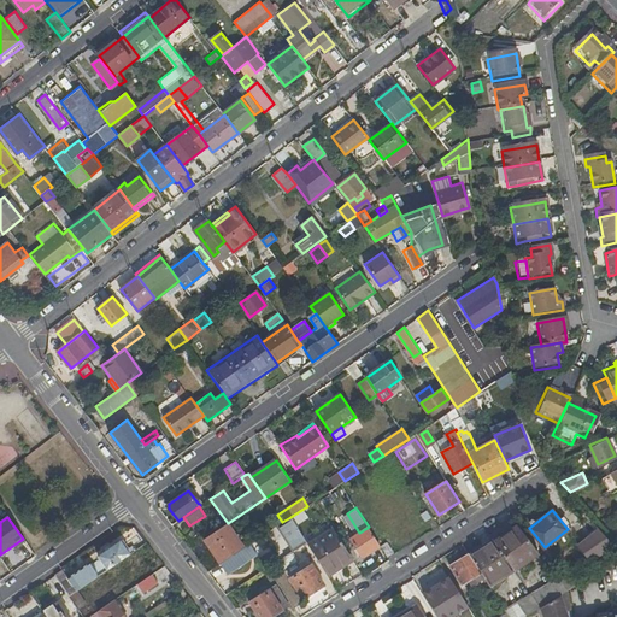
[(280,550),(285,557),(306,542),(307,542),(291,517),(282,522),(277,526),(289,544),(280,550)]
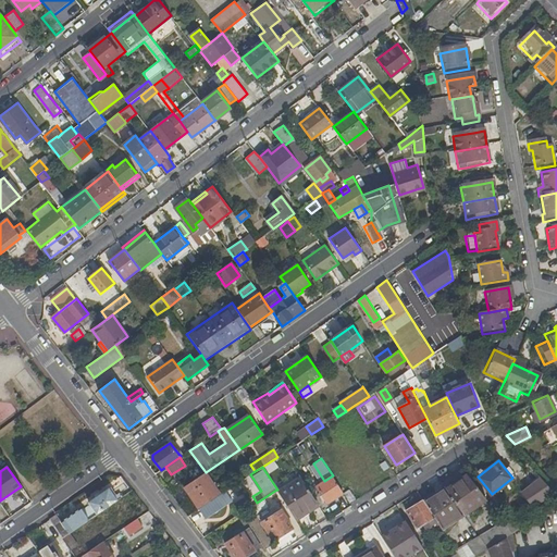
[(178,490),(194,510),(221,495),(206,472),(205,473),(178,490)]
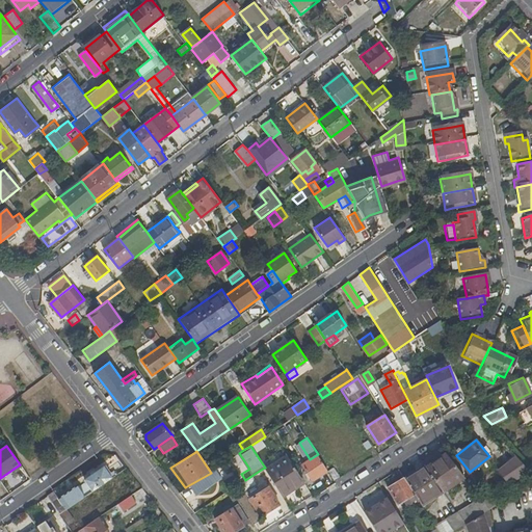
[(318,454),(310,459),(302,464),(313,480),(327,471),(318,454)]
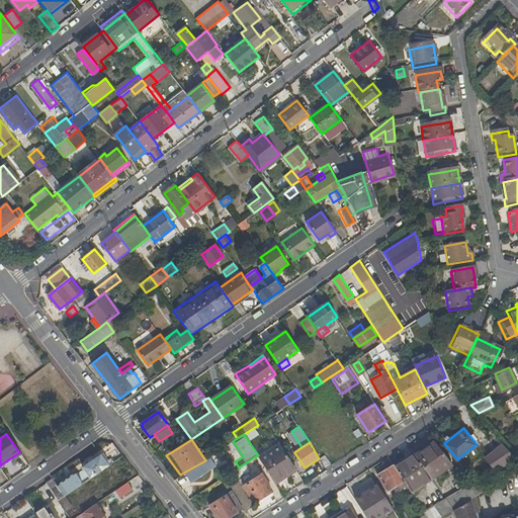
[(435,443),(420,452),(422,455),(437,445),(435,443)]
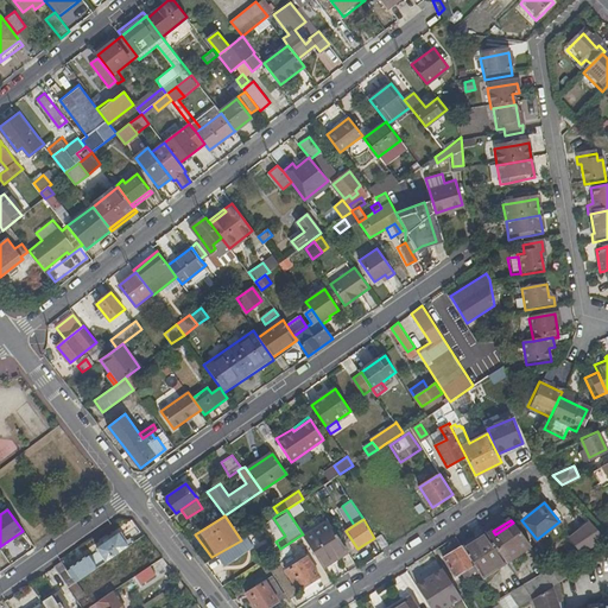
[(273,527),(268,521),(253,532),(255,537),(264,532),(265,533),(273,527)]
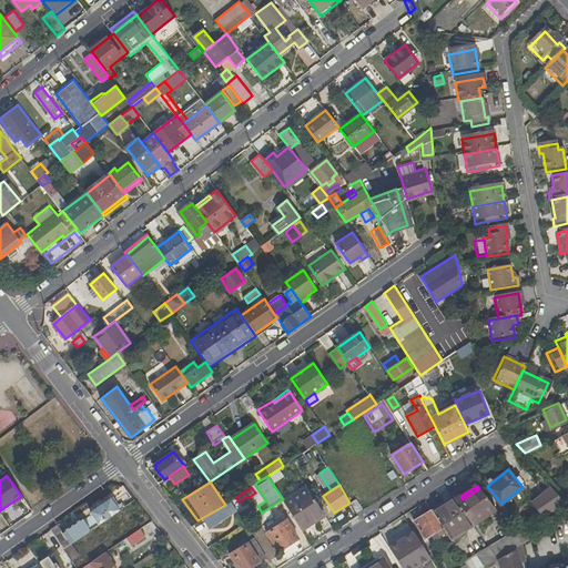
[(308,487),(284,503),(302,530),(326,516),(308,487)]
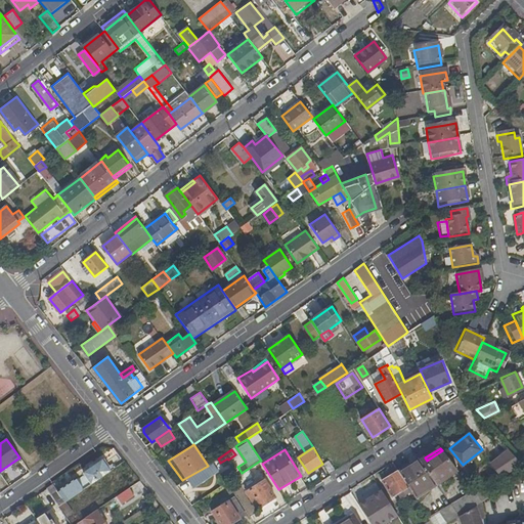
[(508,449),(489,464),(500,477),(521,465),(508,449)]
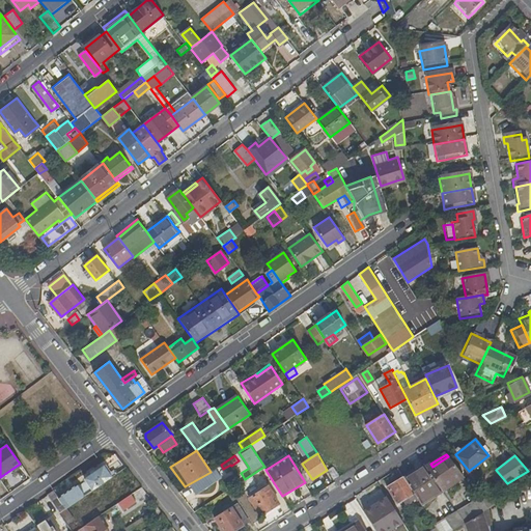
[(430,464),(426,467),(442,490),(464,476),(448,456),(432,467),(430,464)]
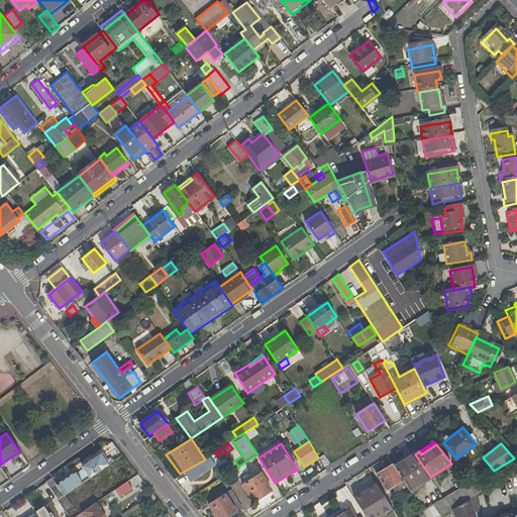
[(82,466),(89,478),(108,464),(100,453),(82,466)]
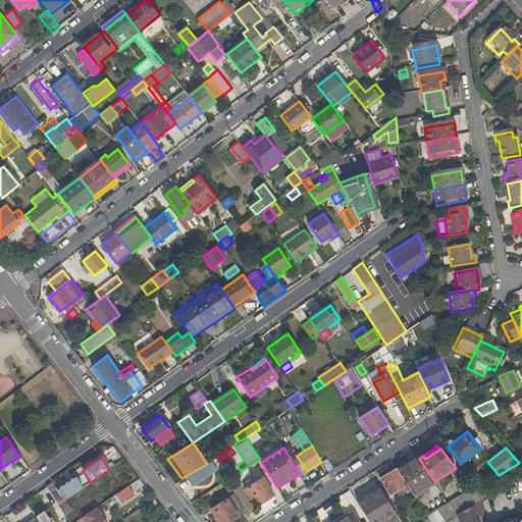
[(418,458),(399,471),(410,489),(413,493),(434,481),(419,459),(418,458)]
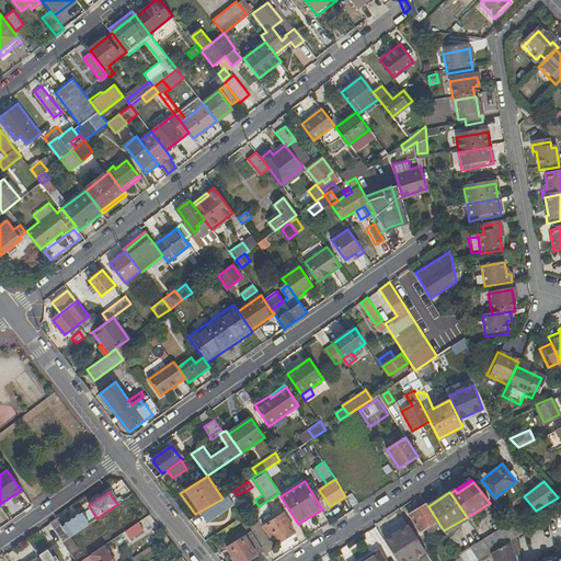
[(353,494),(347,499),(353,506),(358,503),(353,494)]
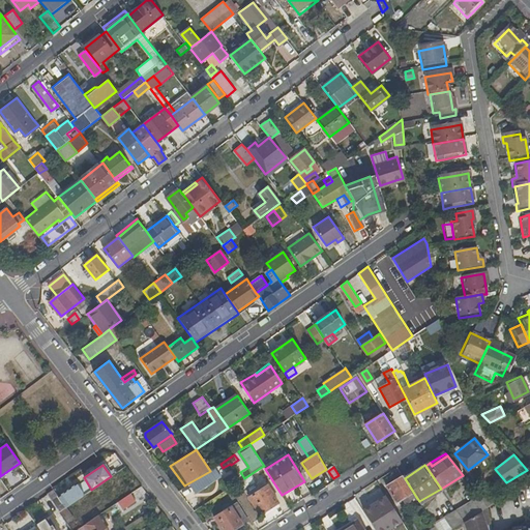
[(216,479),(210,471),(184,486),(196,493),(216,479)]
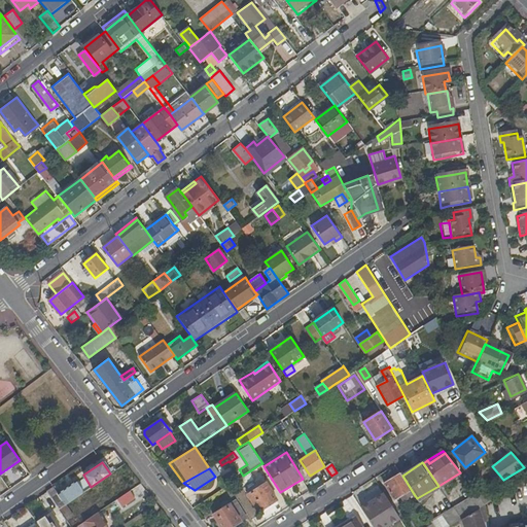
[(243,477),(247,485),(256,481),(252,472),(243,477)]
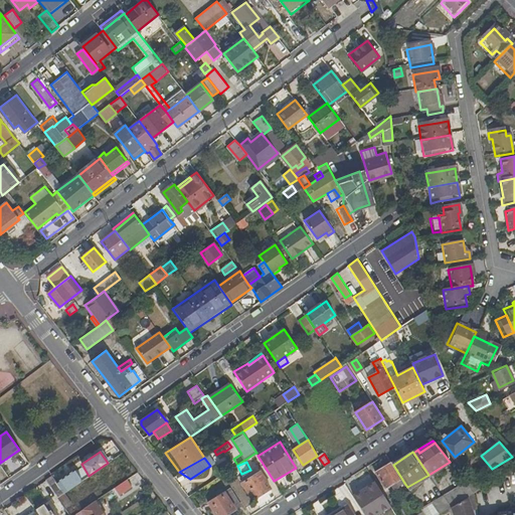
[(385,470),(377,475),(385,489),(390,485),(393,490),(399,487),(399,486),(404,483),(393,465),(391,462),(384,467),(385,470)]
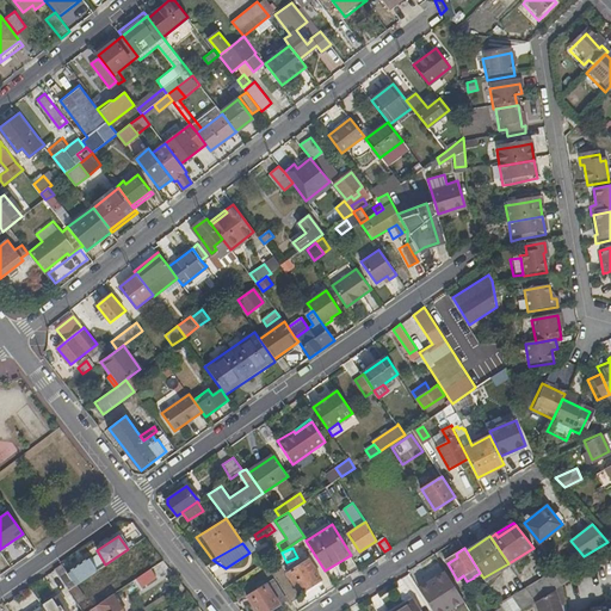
[(321,579),(309,560),(288,573),(300,592),(321,579)]
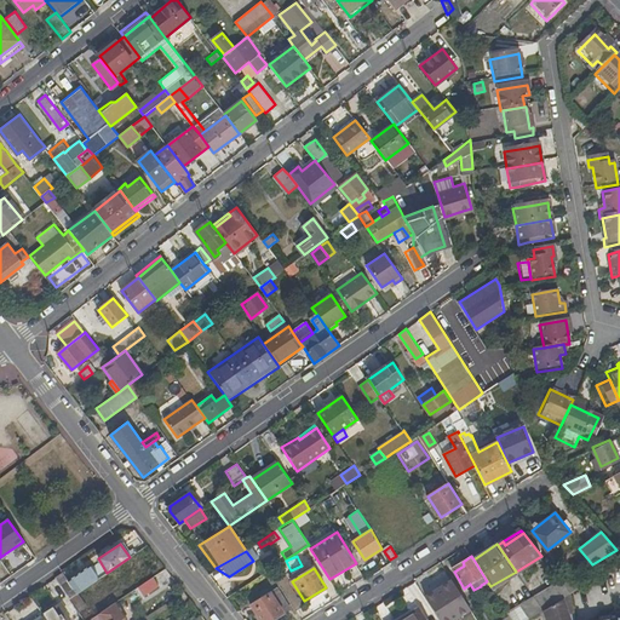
[(78,574),(61,585),(70,600),(78,593),(98,580),(91,569),(80,577),(78,574)]
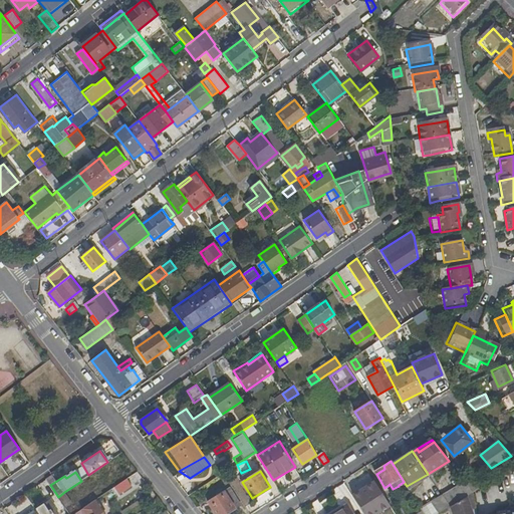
[(131,485),(126,479),(113,488),(117,494),(131,485)]
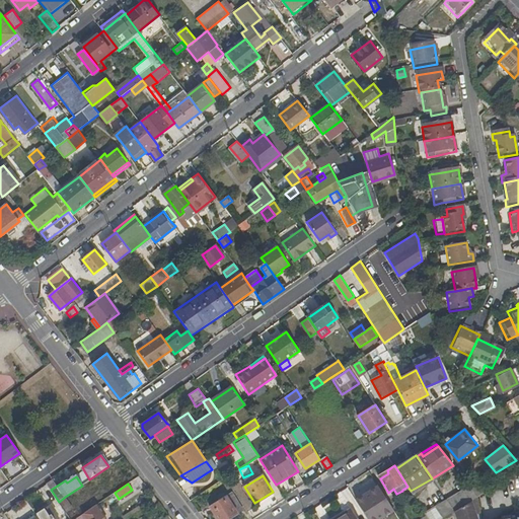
[(469,485),(446,499),(454,510),(478,497),(469,485)]
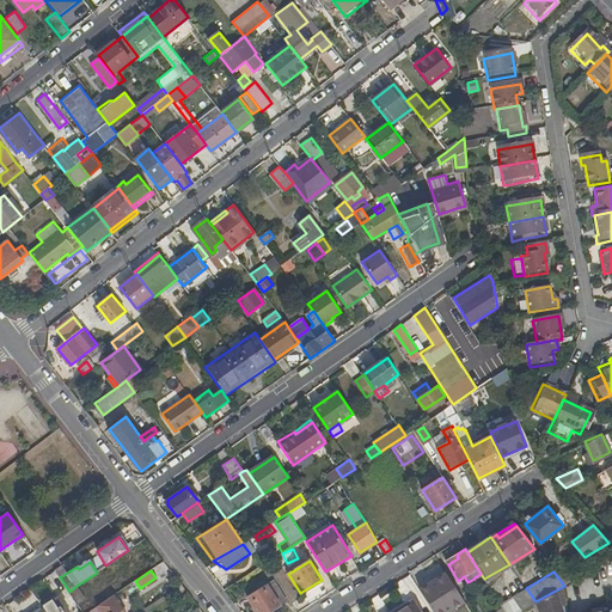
[(453,611),(465,605),(446,573),(418,589),(432,611),(453,611)]
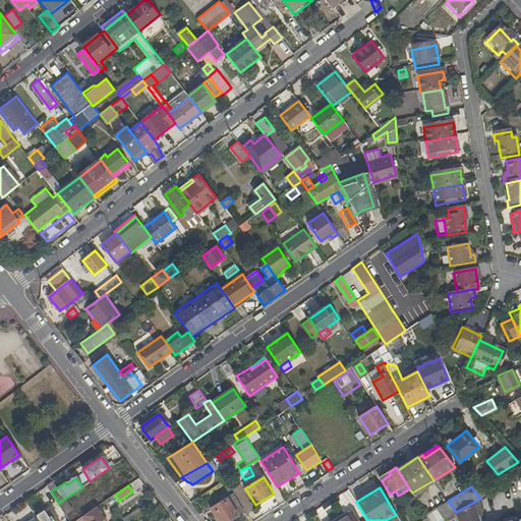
[(233,494),(228,497),(239,516),(244,512),(233,494)]
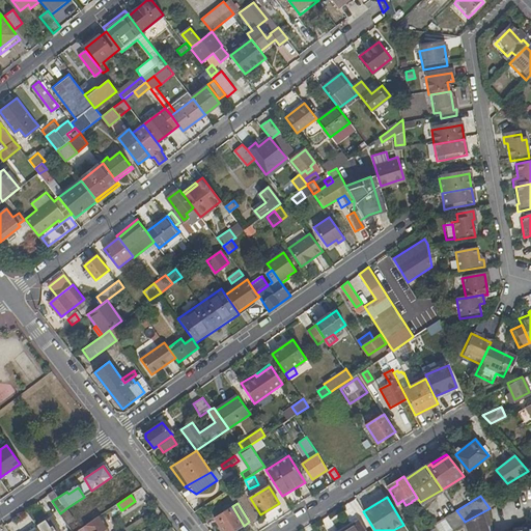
[(223,530),(234,530),(244,526),(232,506),(215,518),(223,530)]
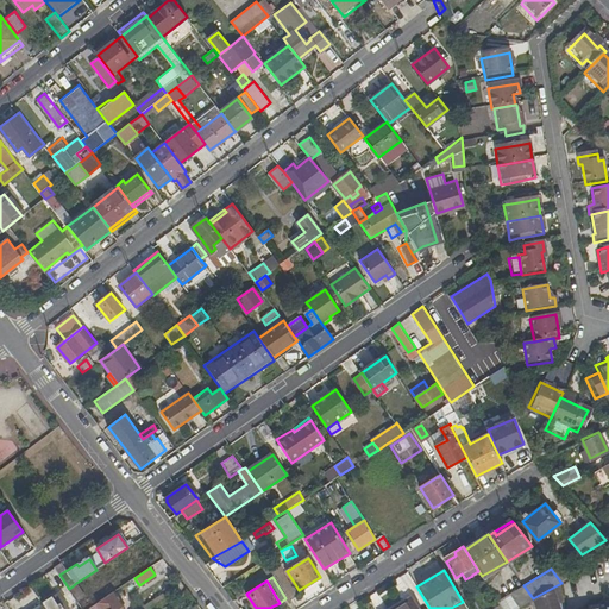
[(564,608),(562,582),(562,583),(533,598),(537,608),(564,608)]
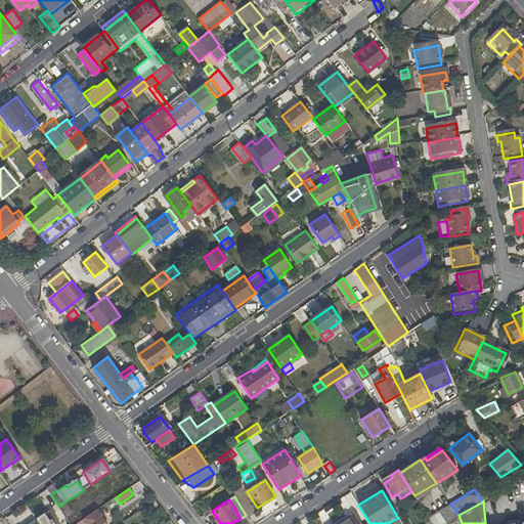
[(74,513),(66,501),(59,507),(67,517),(74,513)]
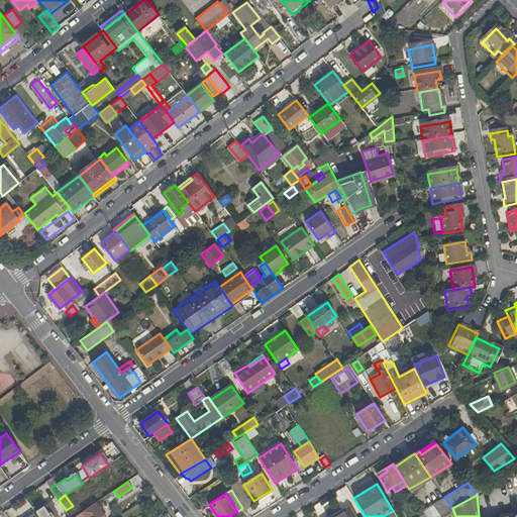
[(444,497),(422,510),(424,514),(426,516),(438,516),(452,508),(444,497)]
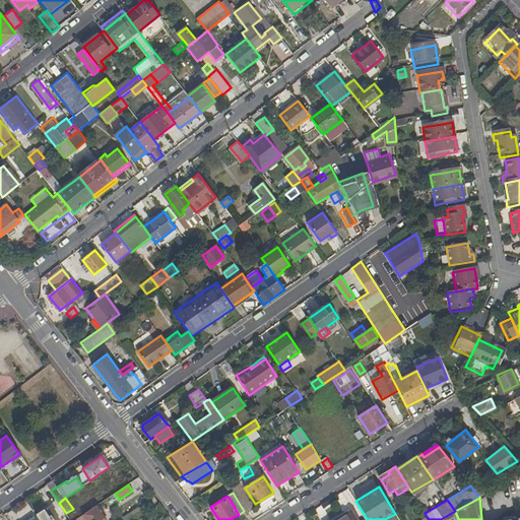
[(128,519),(150,506),(147,501),(121,519),(122,519),(128,519)]
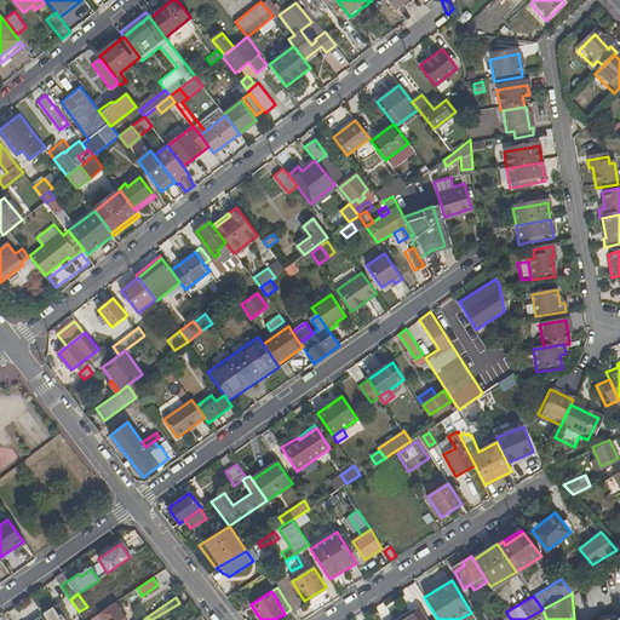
[(61,603),(44,614),(45,616),(47,619),(69,619),(72,619),(61,603)]
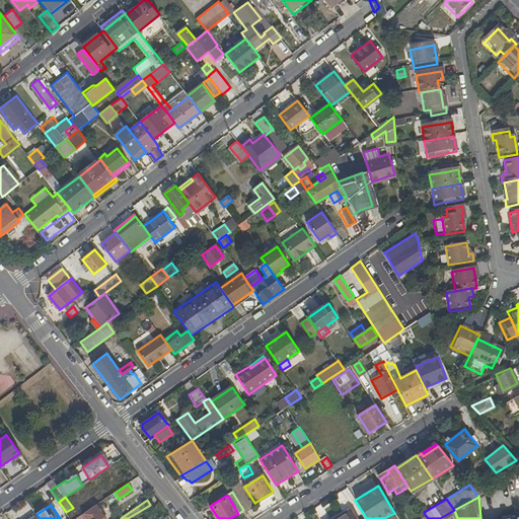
[(352,508),(335,518),(334,518),(340,518),(354,511),(352,508)]
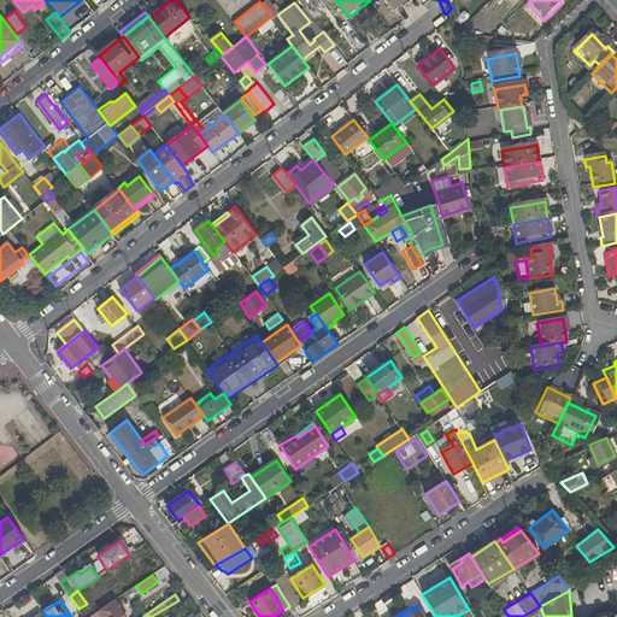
[(99,611),(89,616),(104,616),(111,612),(107,605),(99,611)]
